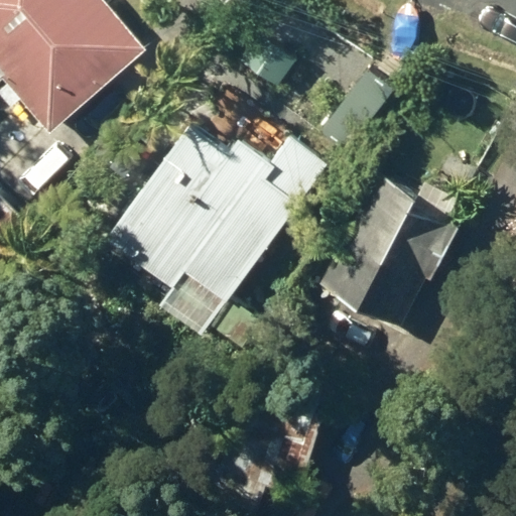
[(30,110),(49,136),(148,50),(104,0),(0,0),(0,87),(4,92),(0,95),(0,97),(19,119),(30,110)]
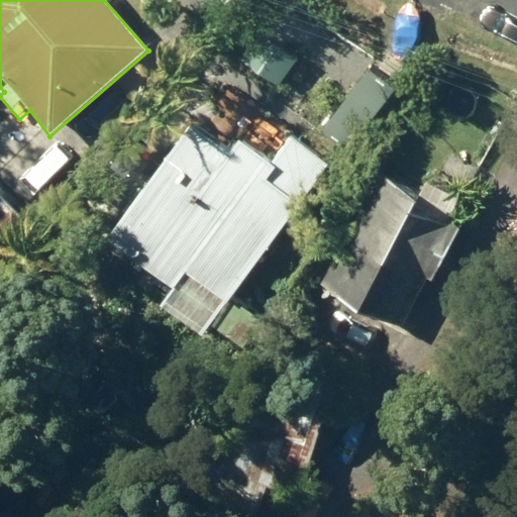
[(242,60),(278,88),(298,61),(262,33),(242,60)]
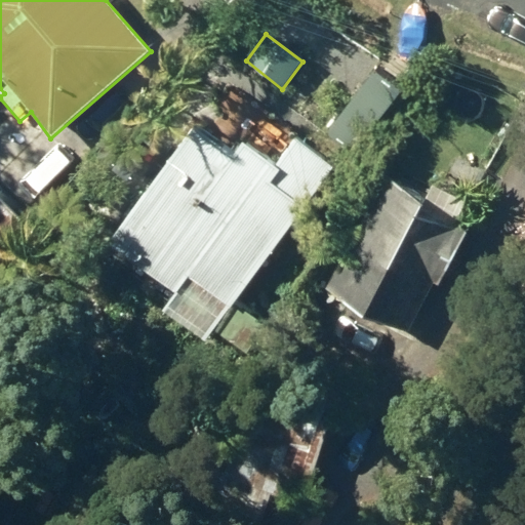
[(342,116),(367,135),(391,106),(365,86),(342,116)]
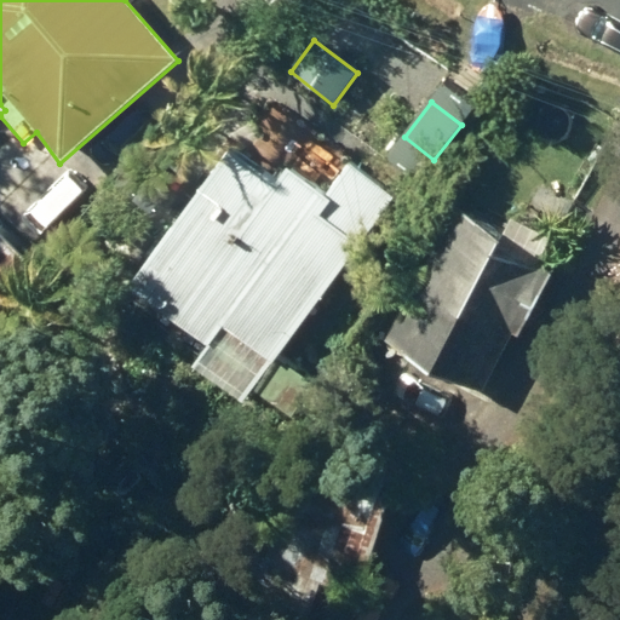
[(193,369),(241,405),(392,201),(349,168),(326,200),(287,171),(275,188),(227,154),(124,291),(206,351),(193,369)]
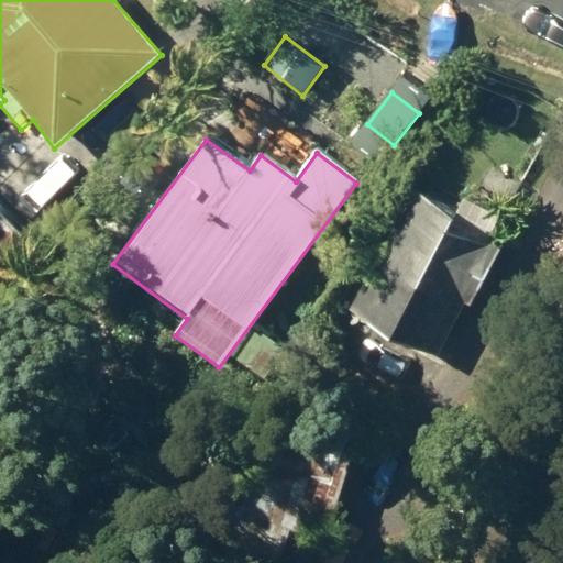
[(346,312),(437,357),(462,308),(468,311),(506,239),(411,187),(346,312)]
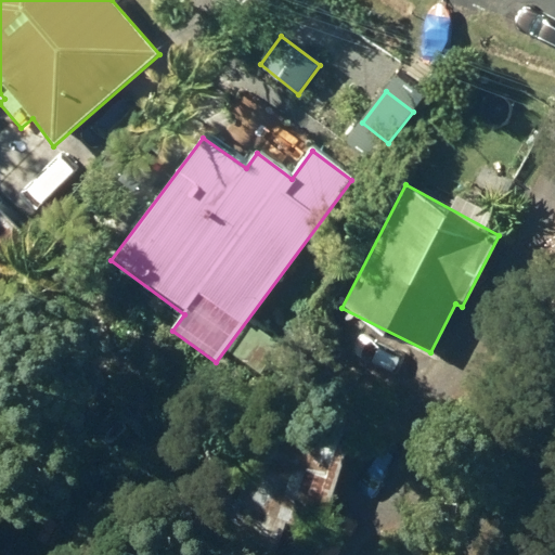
[(0,255),(23,230),(0,209),(0,255)]
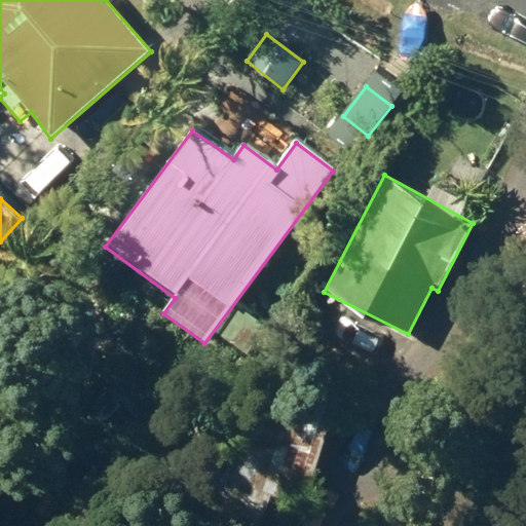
[(222,477),(305,504),(329,430),(247,403),(222,477)]
